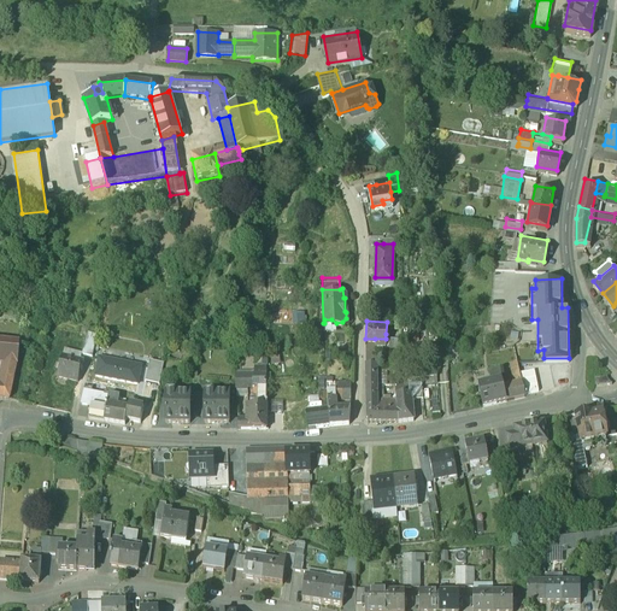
[(98,330),(87,328),(82,350),(92,352),(98,330)]
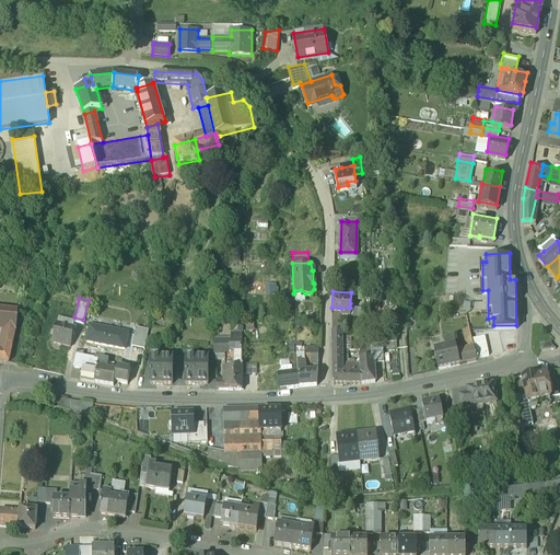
[(18,307),(0,304),(0,321),(6,323),(15,323),(18,307)]
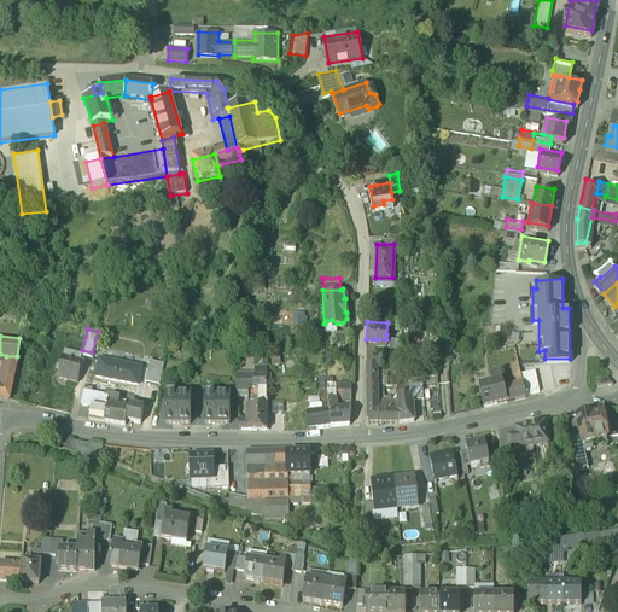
[(375,339),(366,339),(366,360),(375,360),(375,339)]
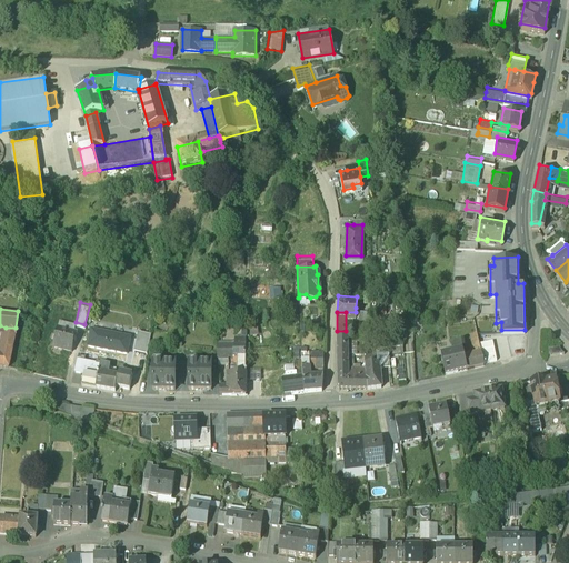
[(473,314),(458,319),(460,330),(469,329),(476,327),(473,314)]
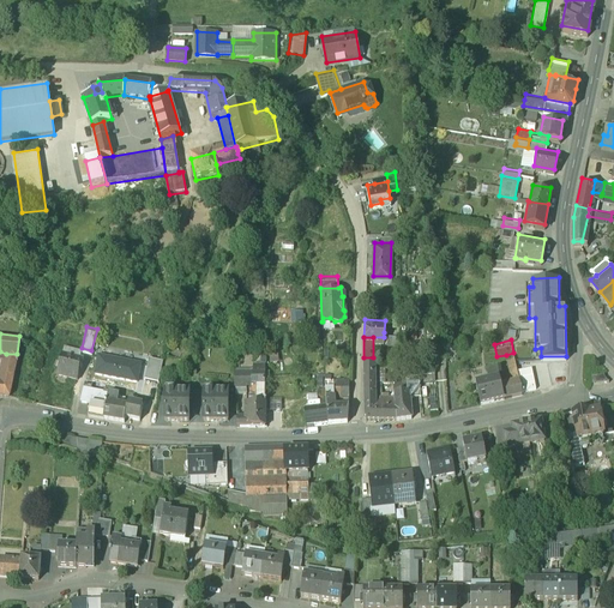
[(494,344),(485,347),(488,366),(498,363),(497,356),(494,344)]
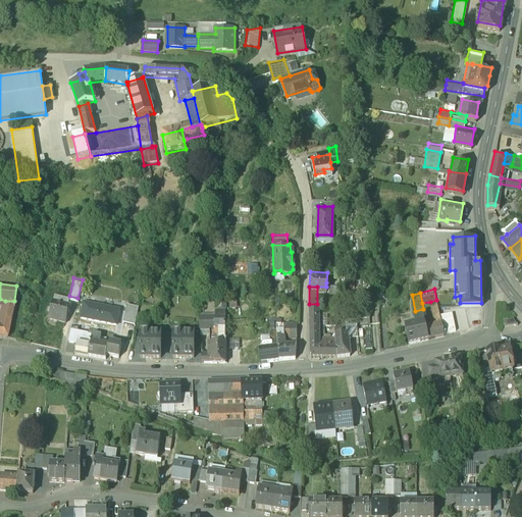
[(69,303),(53,298),(49,311),(57,313),(56,317),(65,319),(69,303)]
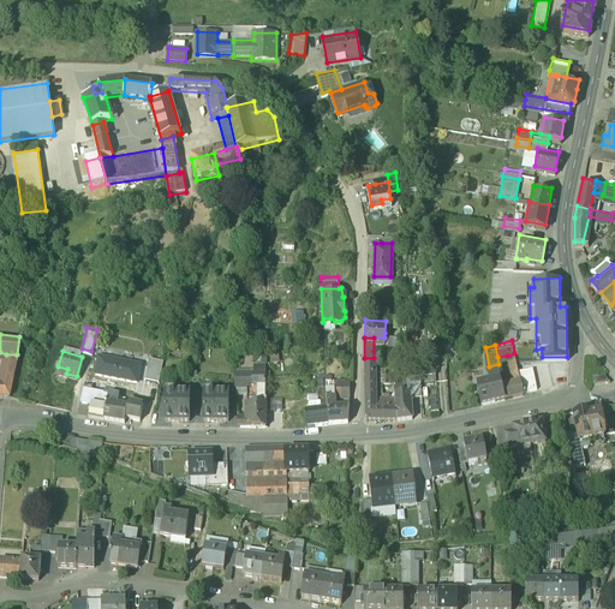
[(99,352),(95,370),(137,378),(141,360),(99,352)]
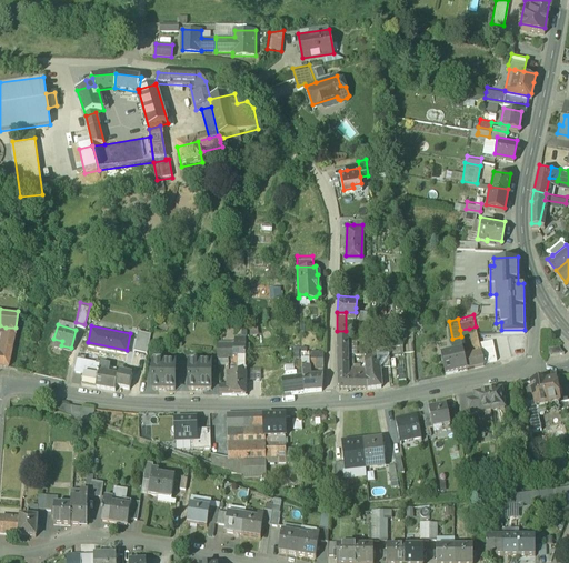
[(476,327),(469,329),(475,351),(481,350),(479,340),(477,327),(476,327)]
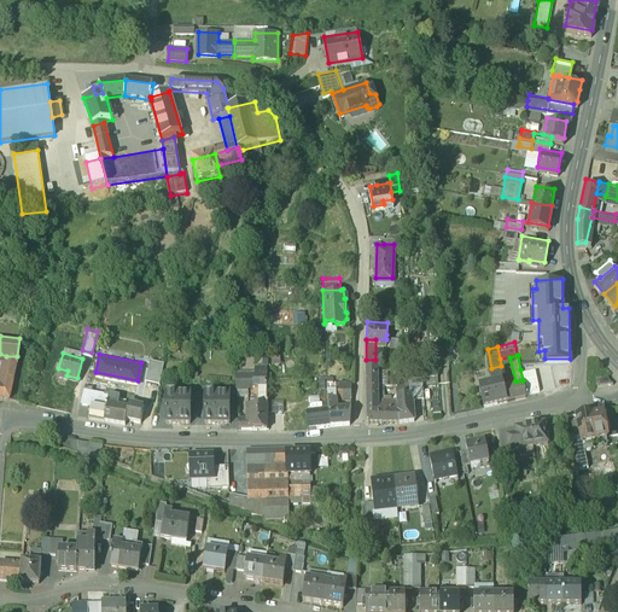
[(17,356),(6,356),(0,380),(0,394),(10,395),(17,356)]
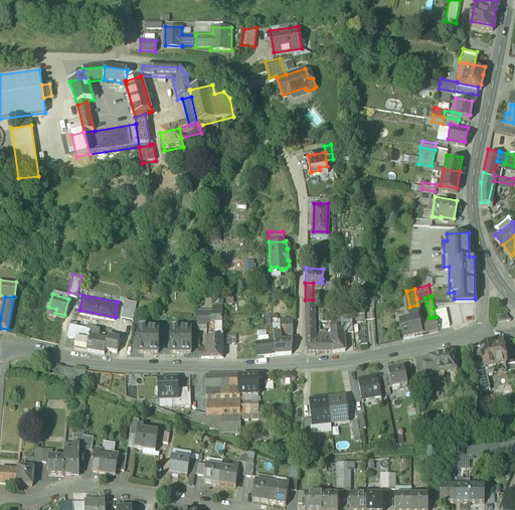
[(125,297),(122,315),(133,317),(137,299),(125,297)]
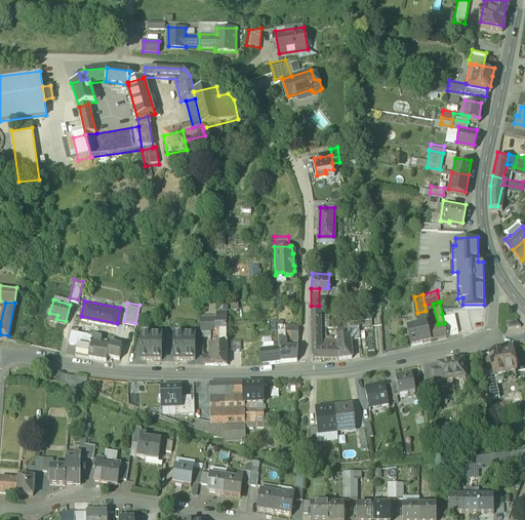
[(319,306),(311,306),(312,320),(321,320),(335,320),(335,306),(319,306)]
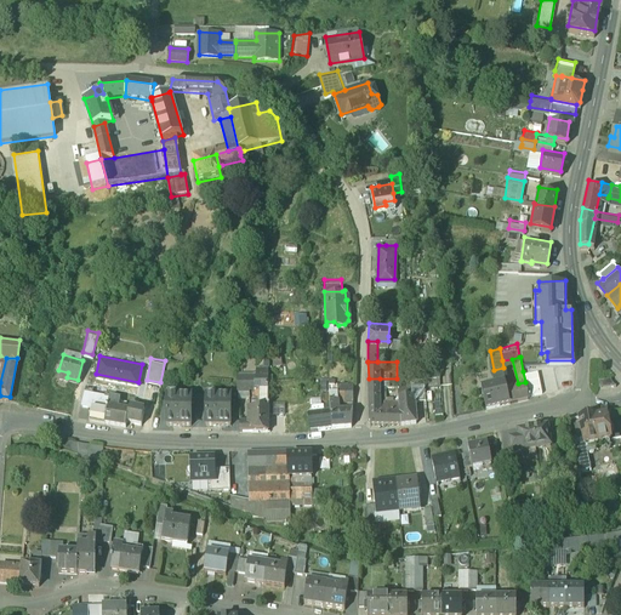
[(503,368),(494,370),(495,380),(505,379),(503,368)]
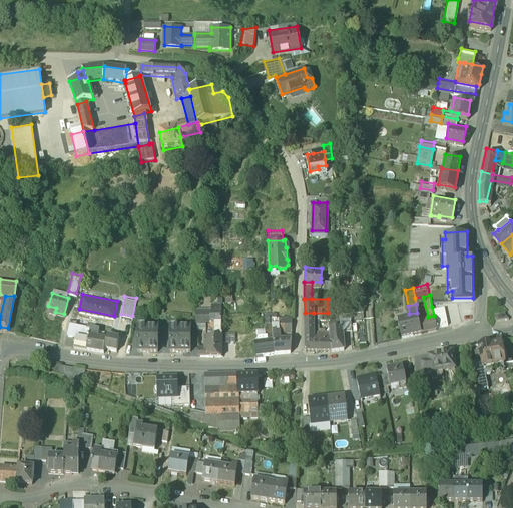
[(434,316),(436,324),(448,322),(444,305),(432,307),(434,316)]
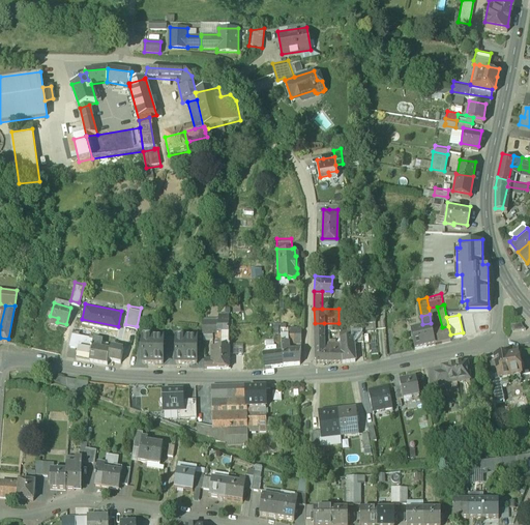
[(229,317),(216,318),(216,328),(216,329),(229,329),(229,317)]
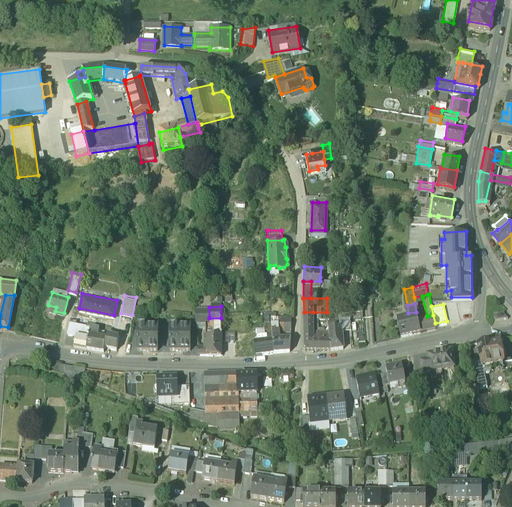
[(206,308),(195,308),(196,318),(205,318),(205,317),(209,317),(209,307),(206,307),(206,308)]
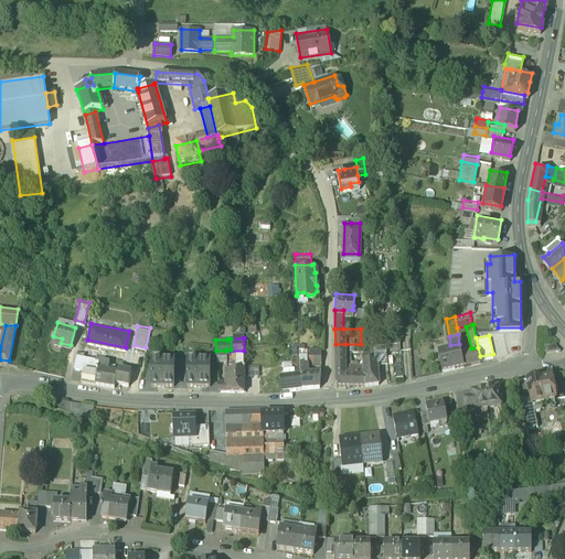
[(345,344),(336,344),(337,382),(345,383),(345,364),(345,363),(345,344)]
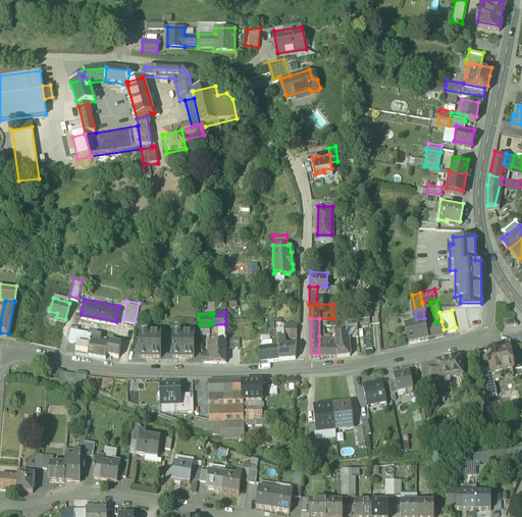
[(416,319),(405,322),(409,340),(428,335),(426,325),(424,318),(416,319)]
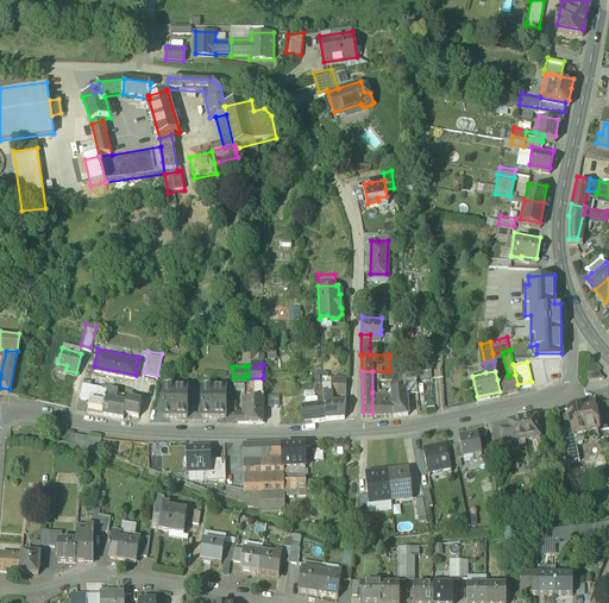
[(508,376),(497,379),(500,391),(518,387),(518,384),(515,375),(508,376)]
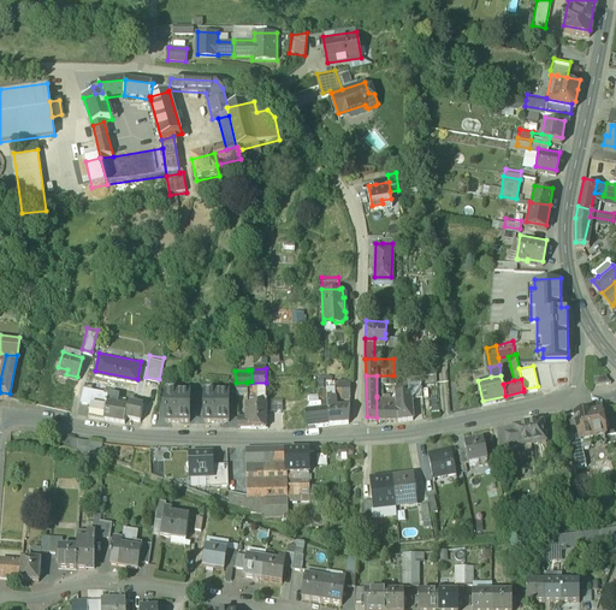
[(81,398),(89,400),(89,398),(92,385),(93,382),(86,380),(81,398)]
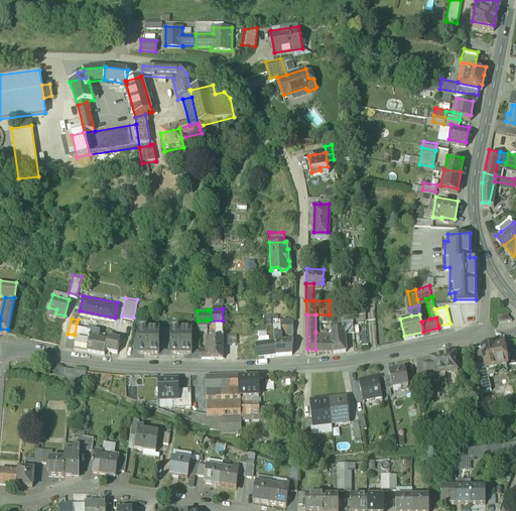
[(211,321),(211,320),(207,320),(207,321),(207,322),(207,326),(207,335),(209,335),(209,334),(223,334),(223,321),(211,321)]
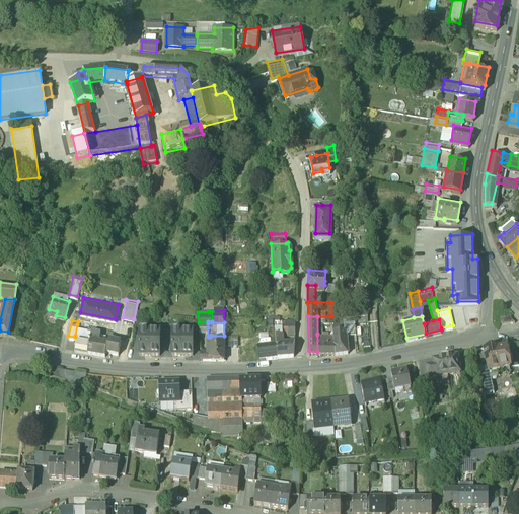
[(280,323),(275,324),(275,332),(283,332),(295,332),(295,323),(285,323),(280,323)]
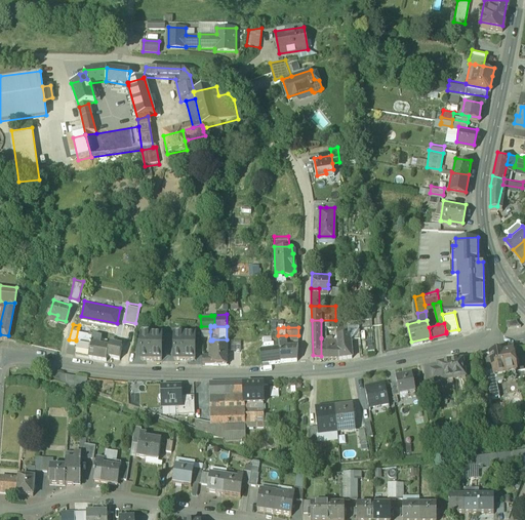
[(93,331),(78,328),(76,340),(90,342),(93,331)]
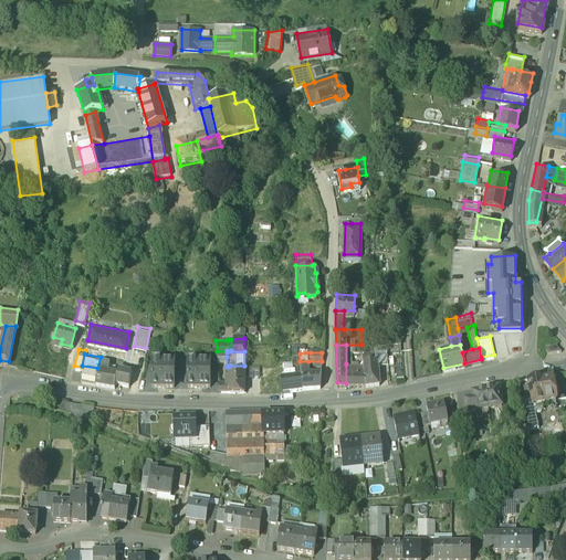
[(175,356),(152,356),(152,382),(174,382),(175,356)]
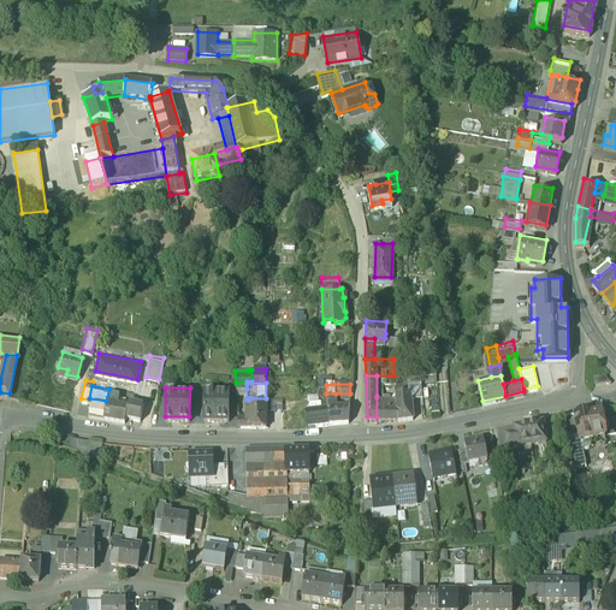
[(229,388),(205,388),(203,416),(229,416),(229,388)]
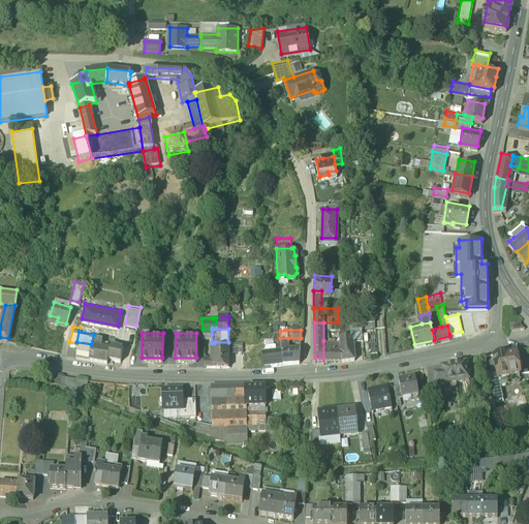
[(103,336),(94,334),(92,341),(100,343),(103,336)]
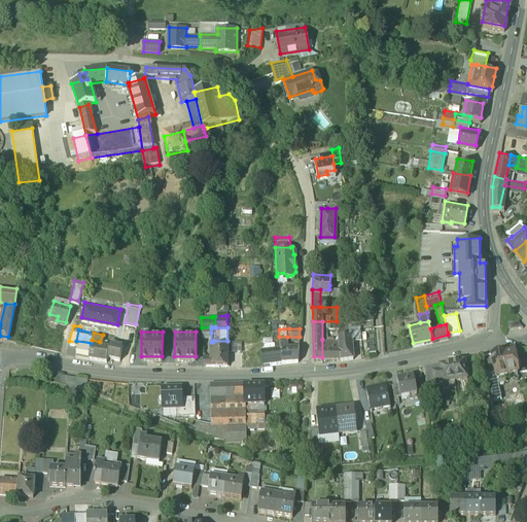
[(339,334),(339,340),(340,357),(352,355),(350,334),(350,333),(339,334)]
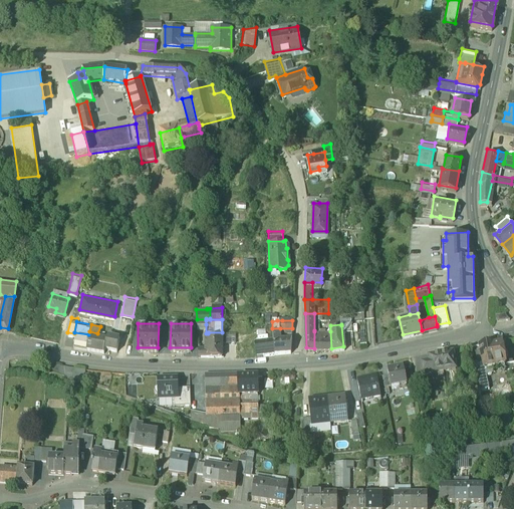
[(290,335),(280,336),(280,328),(272,328),(273,337),(274,350),(291,349),(292,335),(290,335)]
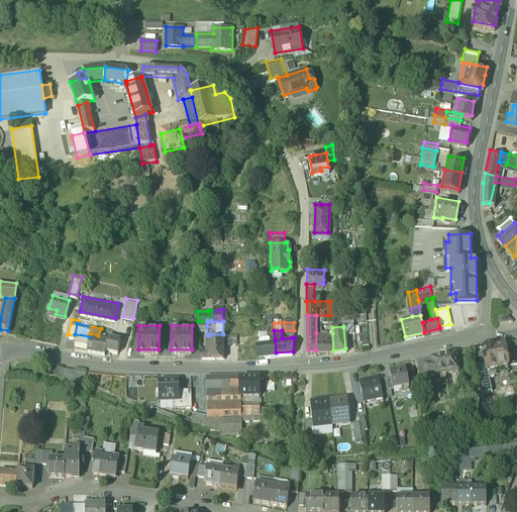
[(332,333),(316,332),(316,333),(316,350),(333,350),(332,333)]
